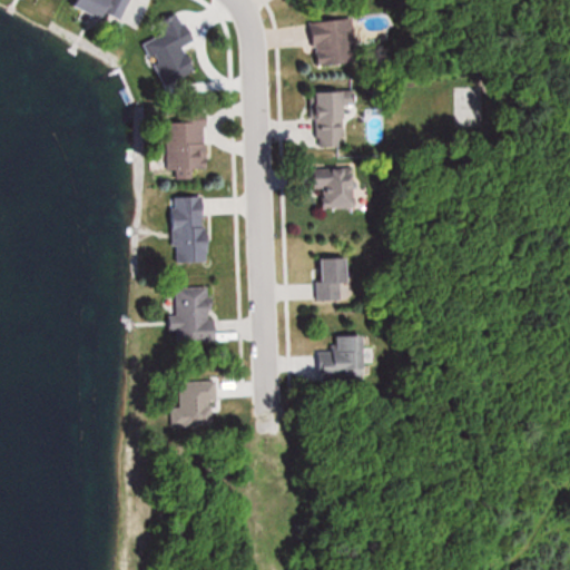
[(85,0),(84,3),(110,17),(118,0),(85,0)]
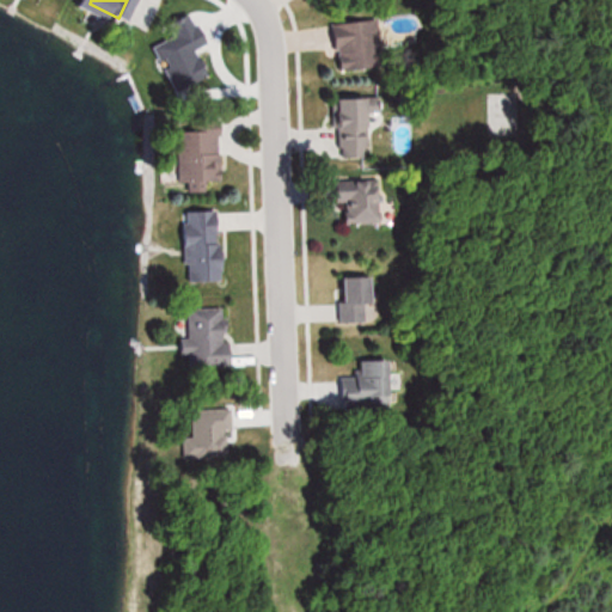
[(371,18),(331,23),(337,75),(377,71),(371,18)]
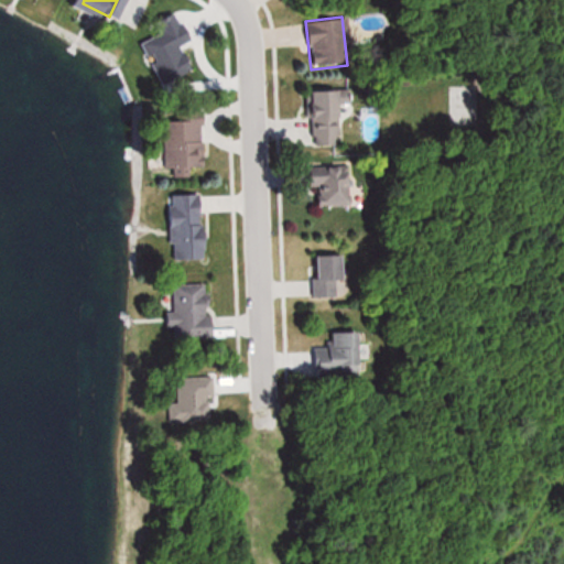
[(344,89),(310,89),(310,145),(344,145),(344,89)]
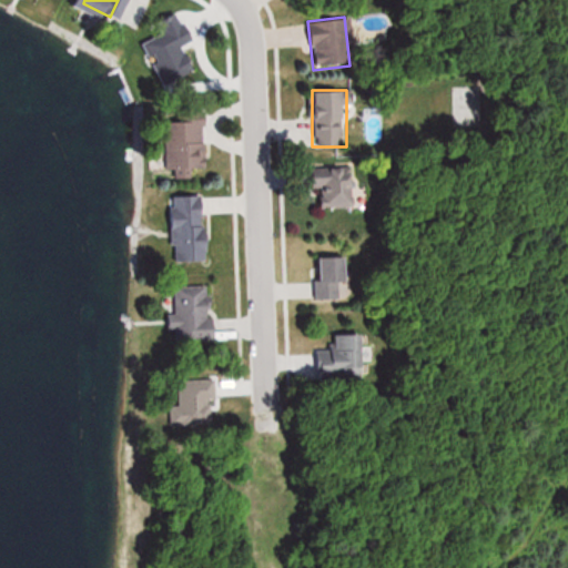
[(211,168),(209,111),(169,112),(171,169),(211,168)]
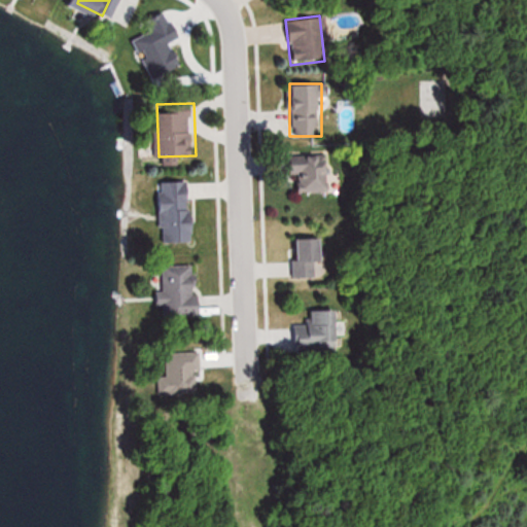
[(292,192),(323,194),(323,152),(292,152),(292,192)]
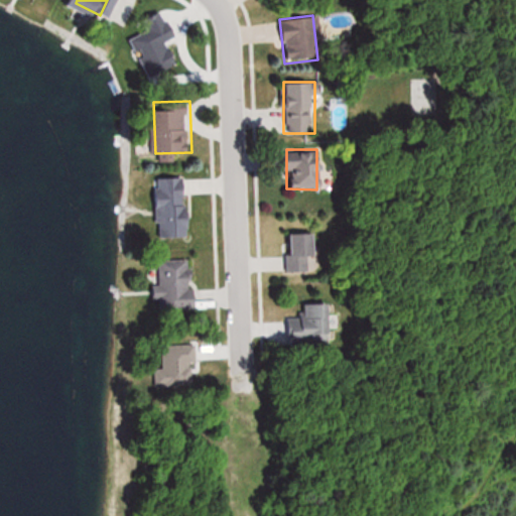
[(191,237),(189,179),(157,180),(159,238),(191,237)]
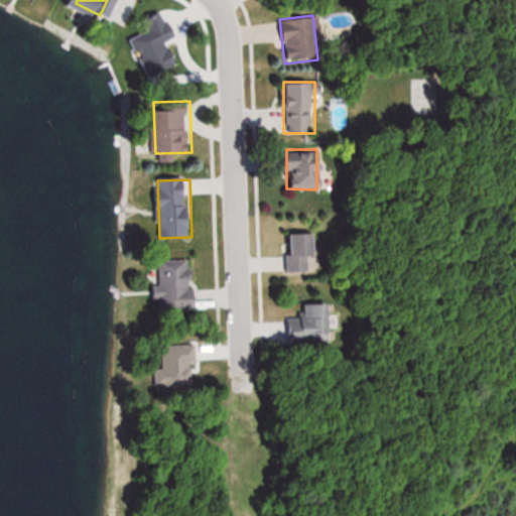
[(312,233),(283,233),(283,271),(312,271),(312,233)]
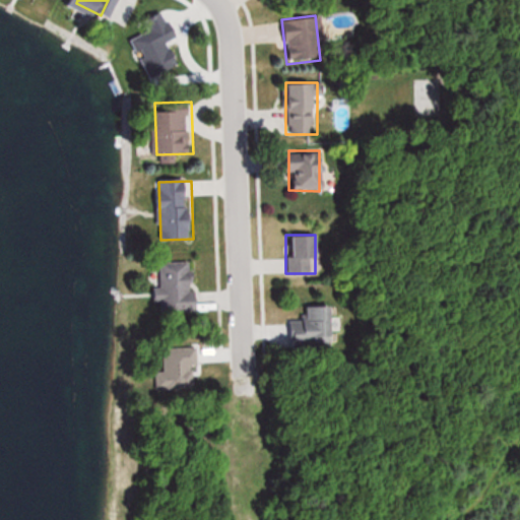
[(157,262),(160,312),(199,311),(196,260),(157,262)]
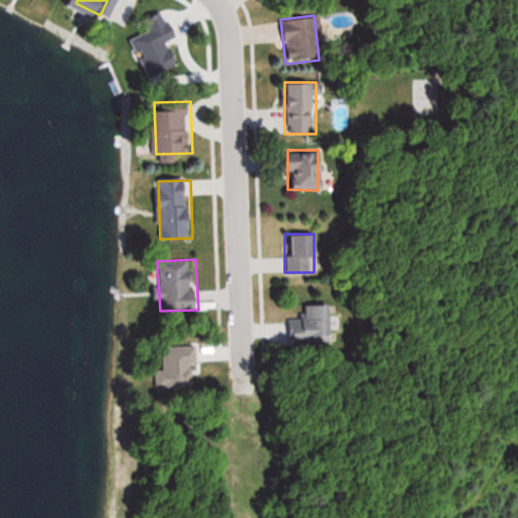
[(298,318),(286,318),(286,346),(325,346),(325,306),(298,306),(298,318)]
